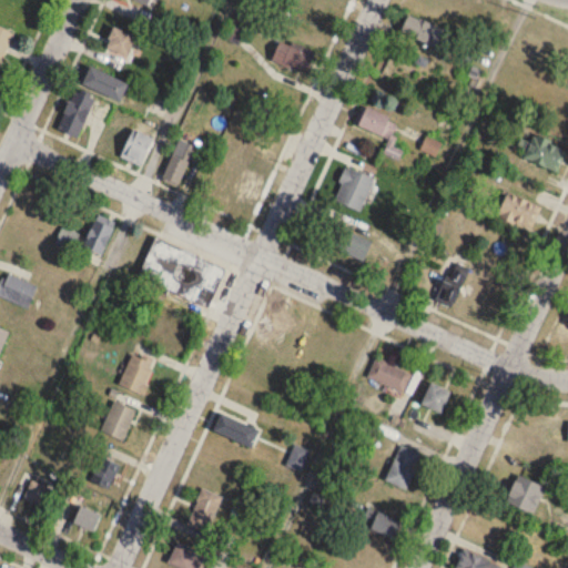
[(433,47),(443,30),(424,20),(419,28),(405,20),(401,29),(433,47)]
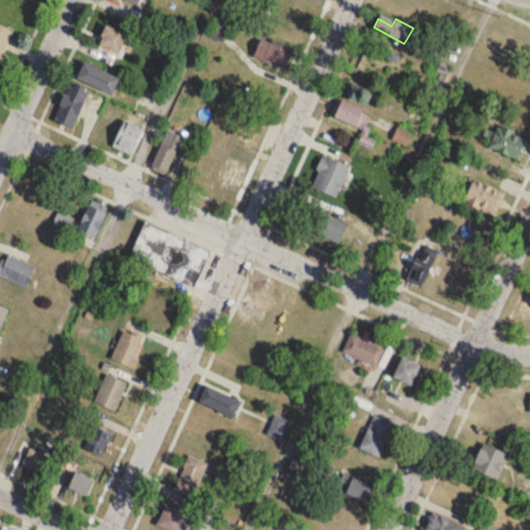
[(0,63),(10,29),(0,25),(0,63)]
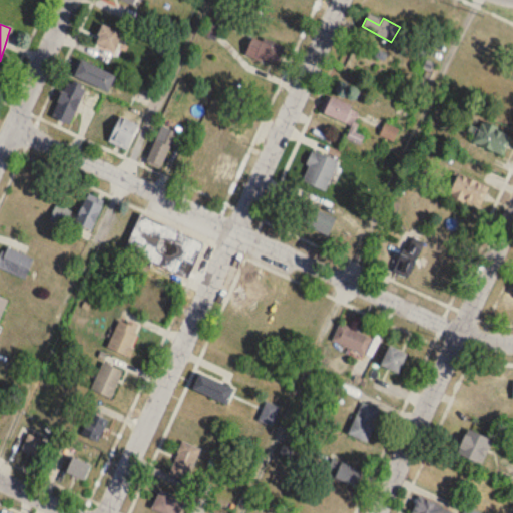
[(122,32),(102,25),(94,44),(114,52),(122,32)]
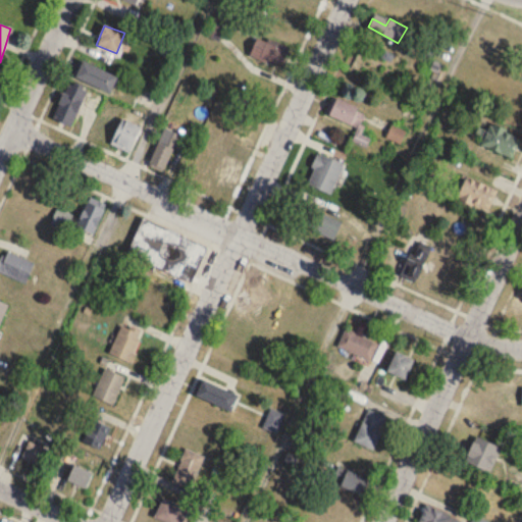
[(250,54),(282,66),(289,51),(257,38),(250,54)]
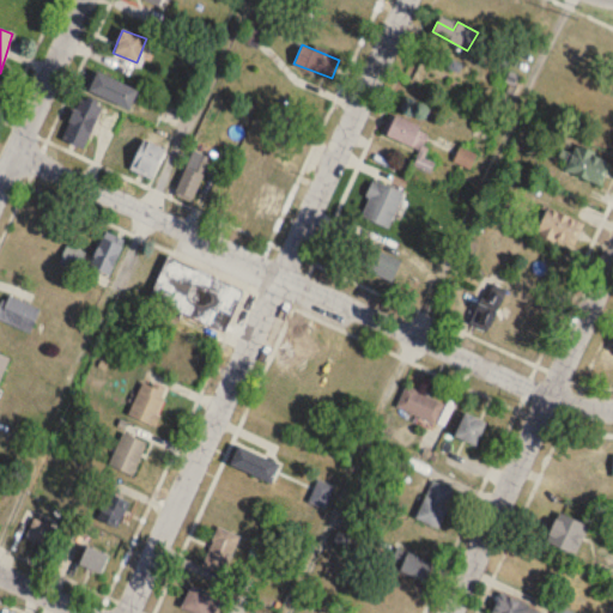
[(128,110),(138,90),(93,71),(84,90),(128,110)]
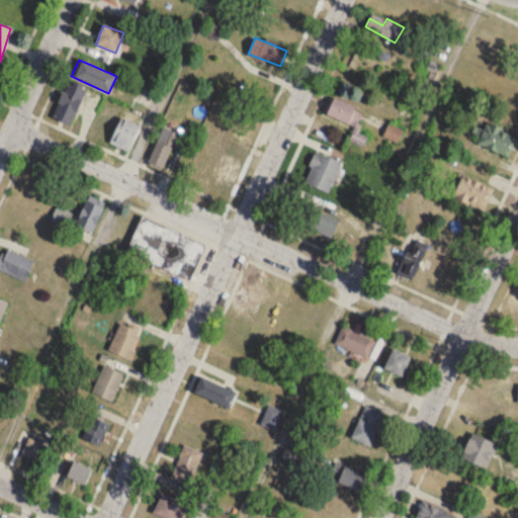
[(70,125),(86,88),(67,80),(51,117),(70,125)]
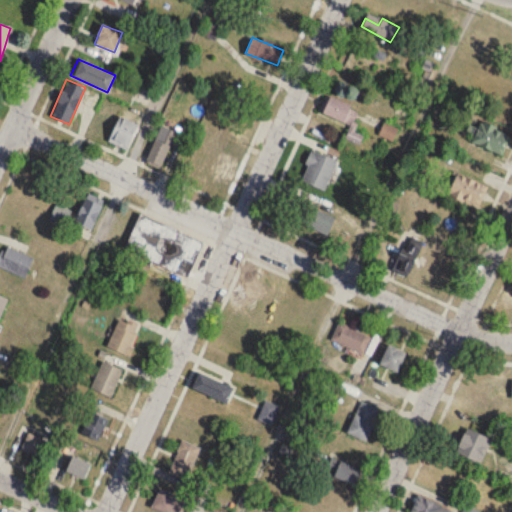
[(511,109),(511,87),(508,85),(499,103),(511,109)]
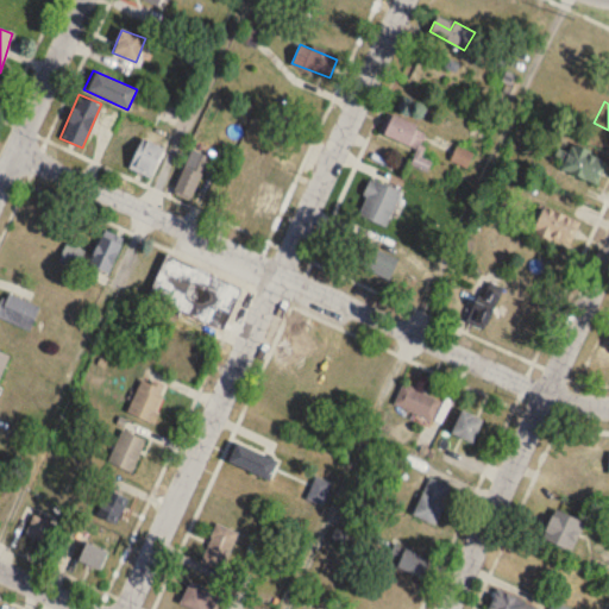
[(418,151),(428,133),(391,113),(381,131),(418,151)]
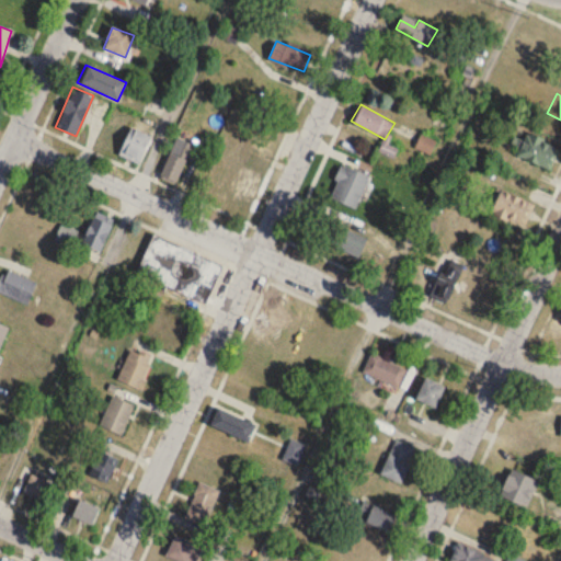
[(139,164),(156,122),(135,114),(118,156),(139,164)]
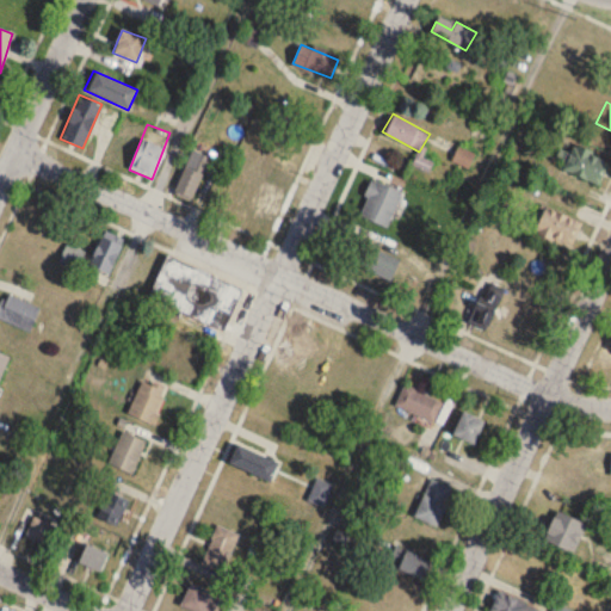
[(598,186),(610,160),(575,143),(563,168),(598,186)]
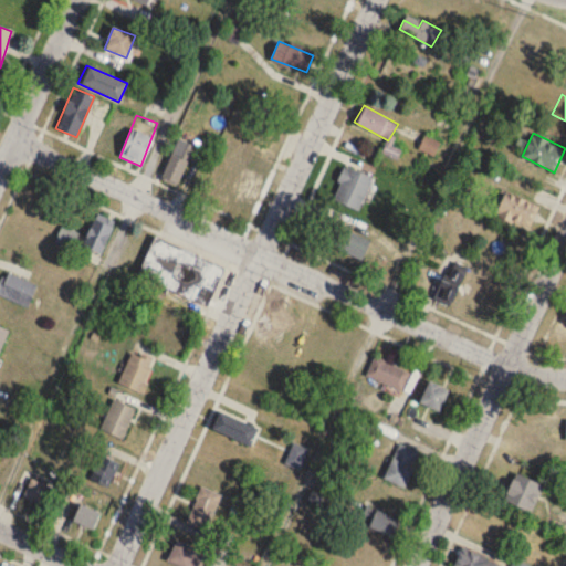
[(439,143),(426,136),(419,148),(433,155),(439,143)]
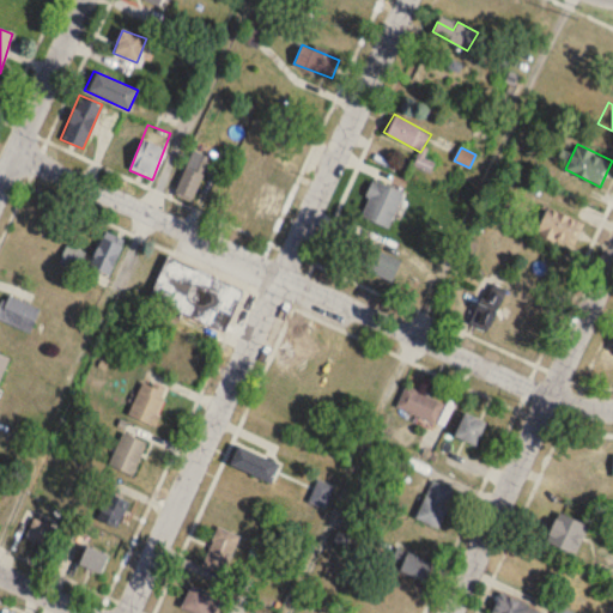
[(175,195),(193,201),(202,176),(217,181),(223,163),(190,151),(175,195)]
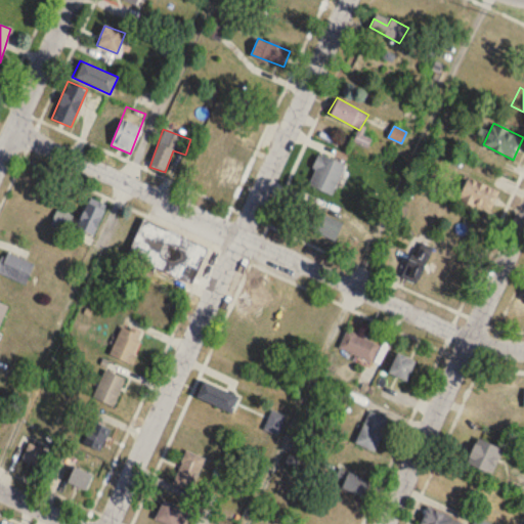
[(372,139),(358,134),(356,139),(369,145),(372,139)]
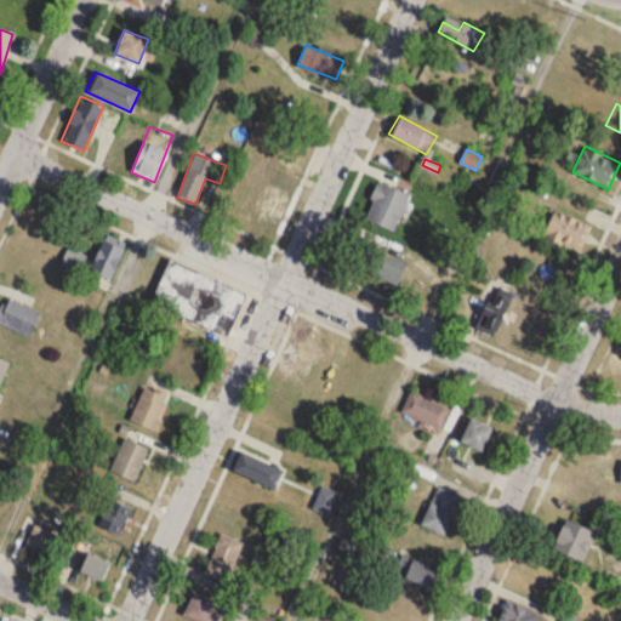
[(285,197),(237,180),(223,215),(246,222),(245,224),(271,234),(285,197)]
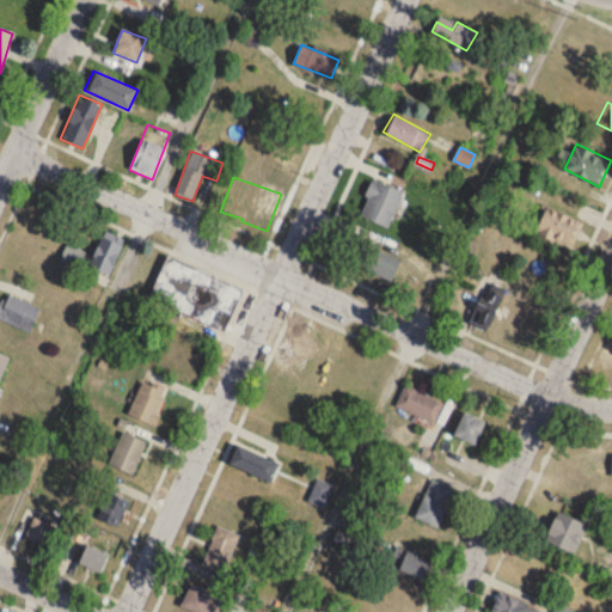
[(390,227),(402,191),(371,181),(359,218),(390,227)]
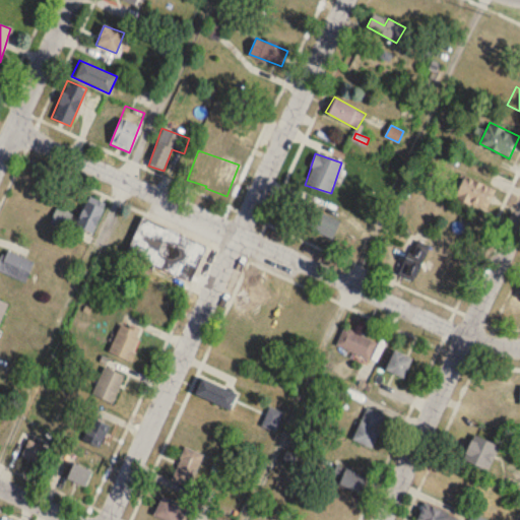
[(495,190),(464,175),(454,196),(484,211),(495,190)]
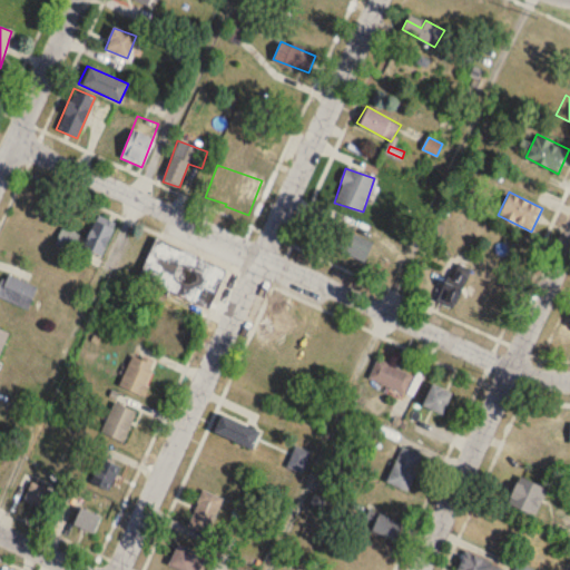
[(115,228),(94,219),(81,249),(102,258),(115,228)]
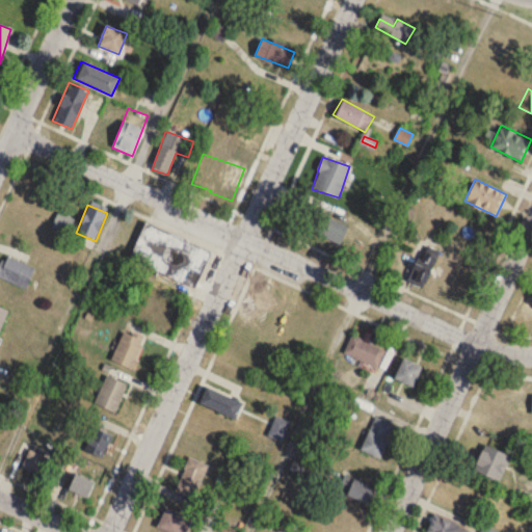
[(341,244),(349,222),(313,210),(306,232),(341,244)]
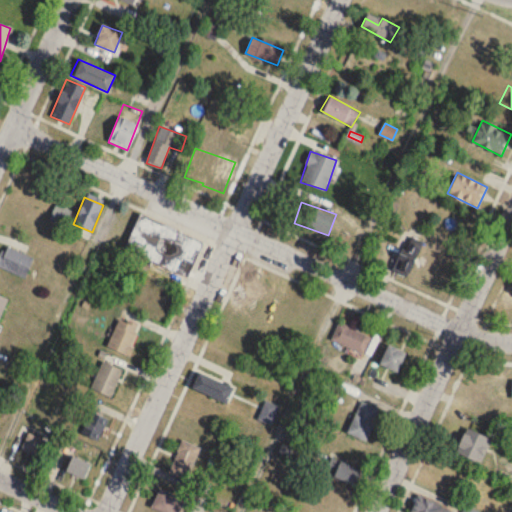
[(71,211),(56,204),(49,219),(64,226),(71,211)]
